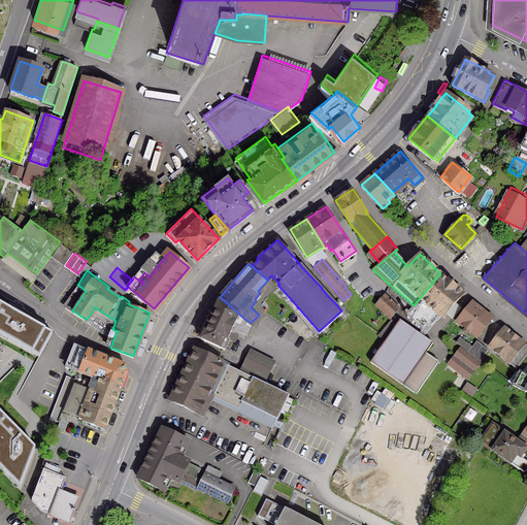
[(441,316),(462,293),(440,273),(414,305),(408,312),(406,309),(404,312),(406,314),(406,313),(423,327),(436,312),(441,316)]
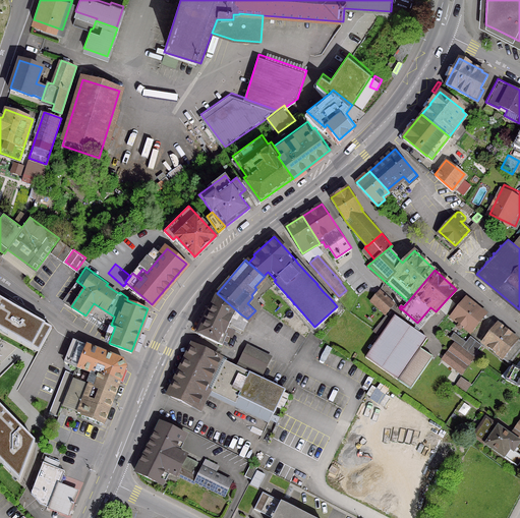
[(386,294),(385,295),(379,290),(370,298),(383,309),(382,310),(385,313),(390,307),(387,305),(391,301),(386,296),(386,295),(386,294)]
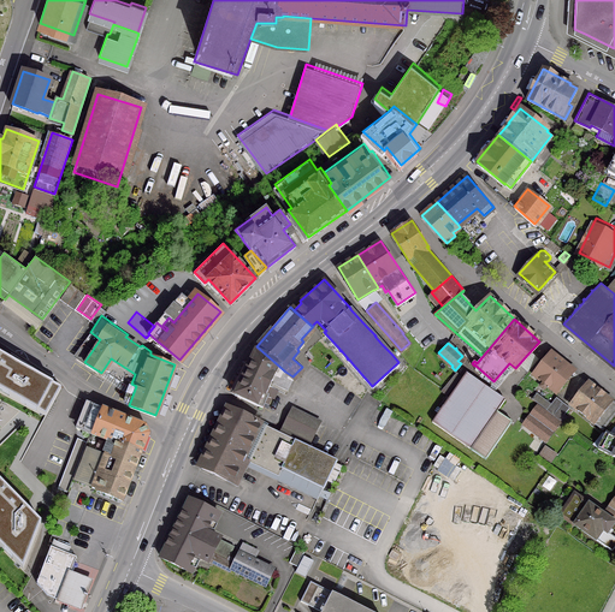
[(54,375),(0,344),(0,380),(47,409),(63,381),(54,376),(54,375)]
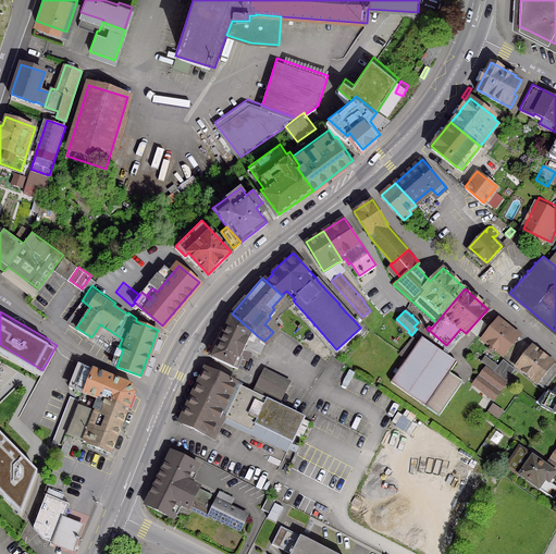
[(245,344),(260,351),(264,341),(258,336),(232,314),(231,317),(230,316),(212,354),(212,355),(237,367),(237,366),(242,367),(245,358),(242,357),(242,356),(239,355),(245,344)]
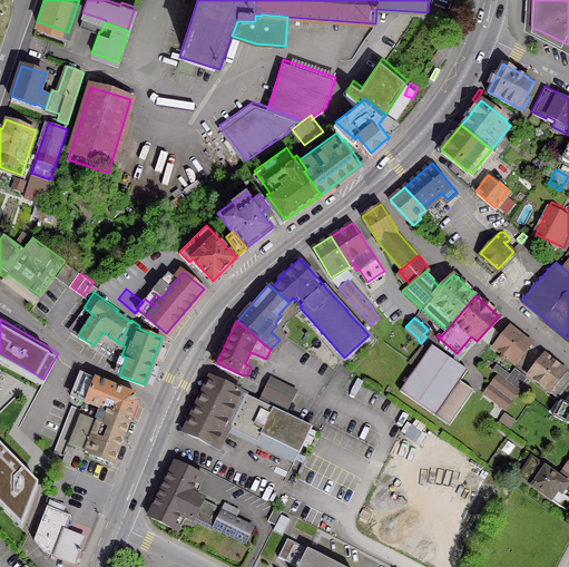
[(514,361),(530,342),(510,325),(494,344),(514,361)]
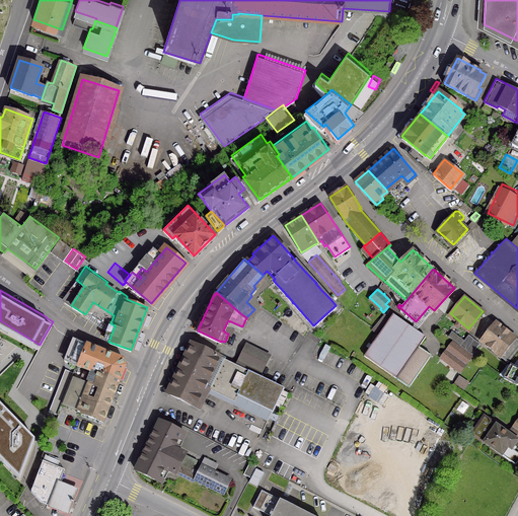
[(364,354),(409,385),(431,354),(419,345),(426,335),(392,312),(364,354)]
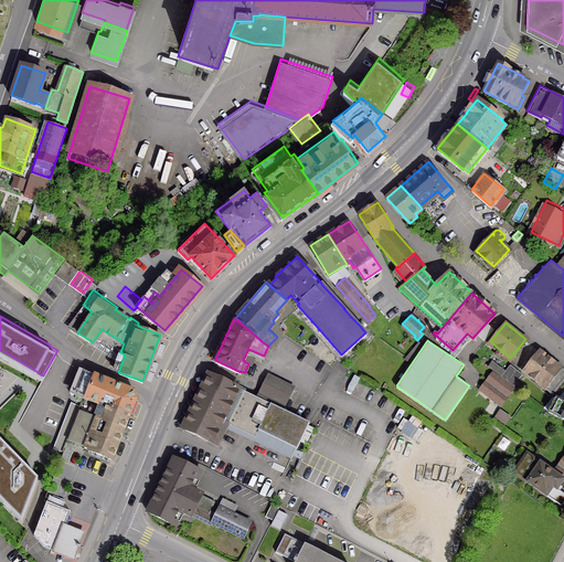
[(563,369),(540,350),(524,369),(552,392),(563,377),(563,369)]
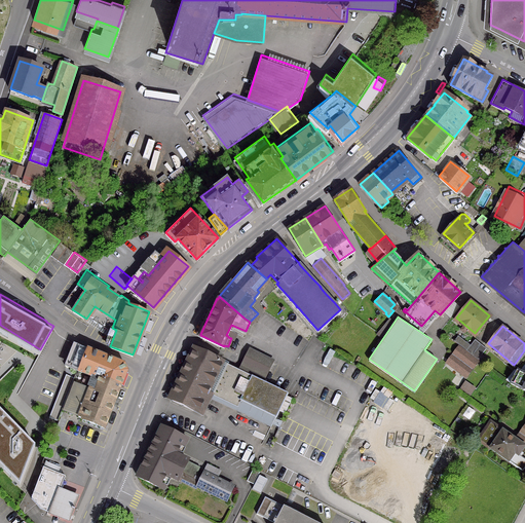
[(453,339),(459,343),(472,352),(481,342),(475,337),(470,343),(457,334),(453,339)]
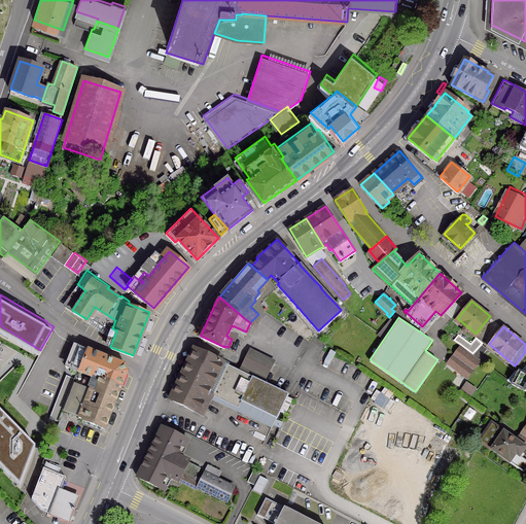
[(482,343),(472,353),(479,358),(479,357),(484,361),(488,356),(482,352),(487,347),(482,343)]
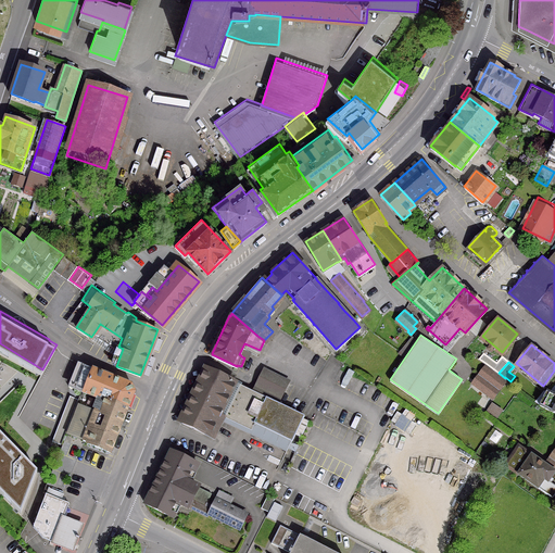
[(77,363),(68,384),(98,396),(99,393),(127,405),(134,389),(130,384),(82,363),(80,364),(77,363)]
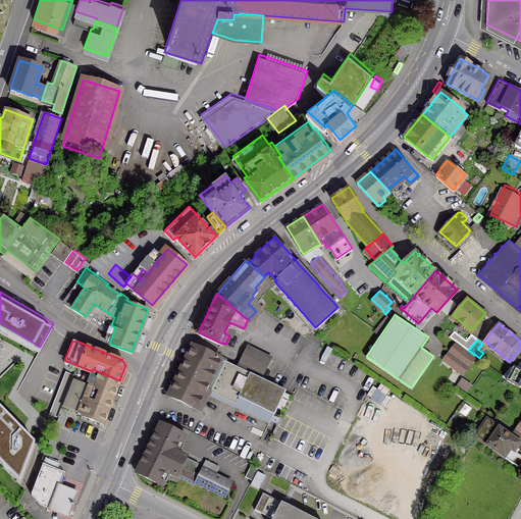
[(460,358),(454,366),(462,372),(474,356),(456,342),(449,350),(460,358)]
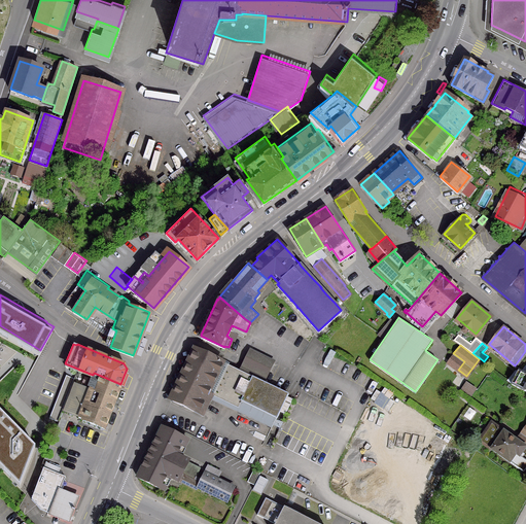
[(240,369),(196,348),(171,398),(203,414),(216,387),(277,417),(288,392),(279,387),(263,380),(240,369)]
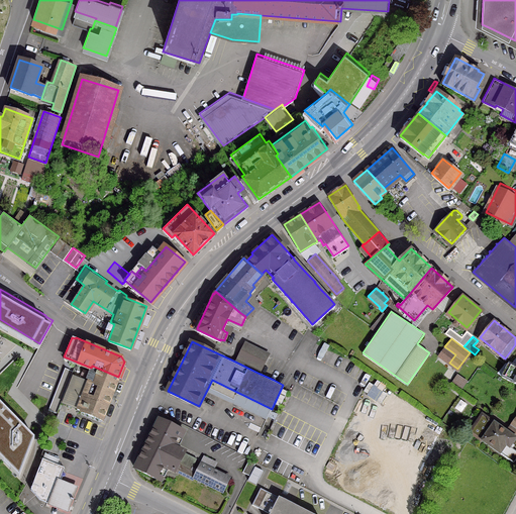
[(245,341),(235,362),(258,373),(268,352),(245,341)]
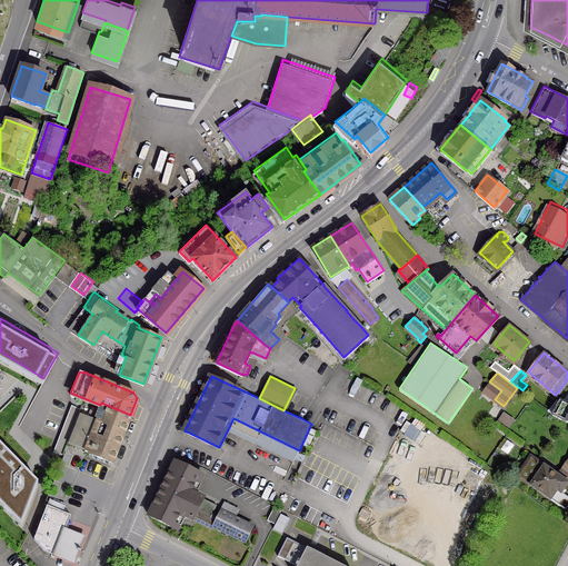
[(68,416),(59,438),(67,442),(80,411),(71,408),(75,400),(63,395),(57,411),(68,416)]
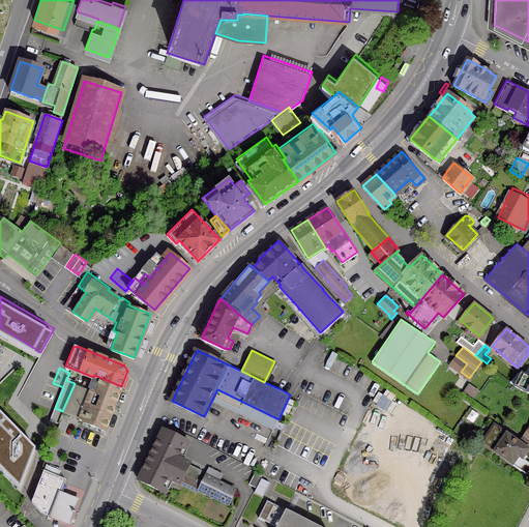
[(528,375),(521,372),(515,384),(528,391),(528,375)]
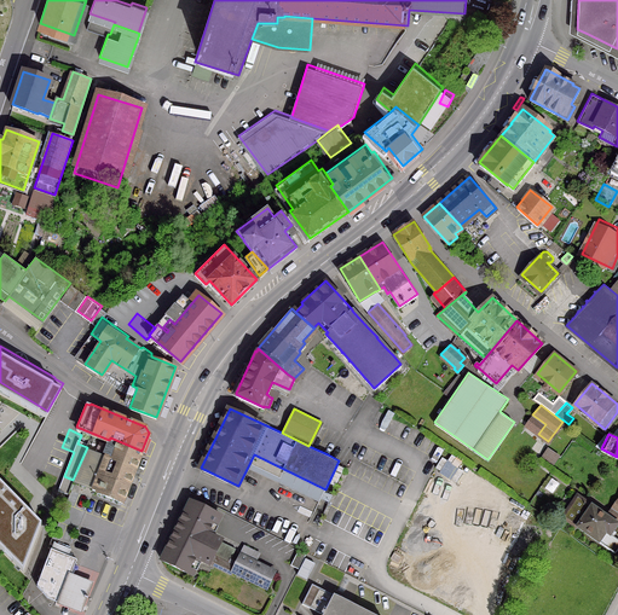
[(100,492),(122,500),(142,451),(110,437),(109,440),(105,451),(111,453),(98,491),(100,492)]
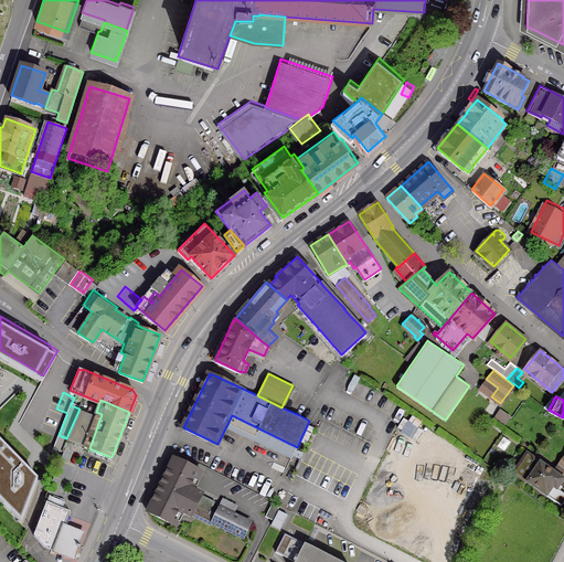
[(503,425),(510,415),(499,407),(492,417),(503,425)]
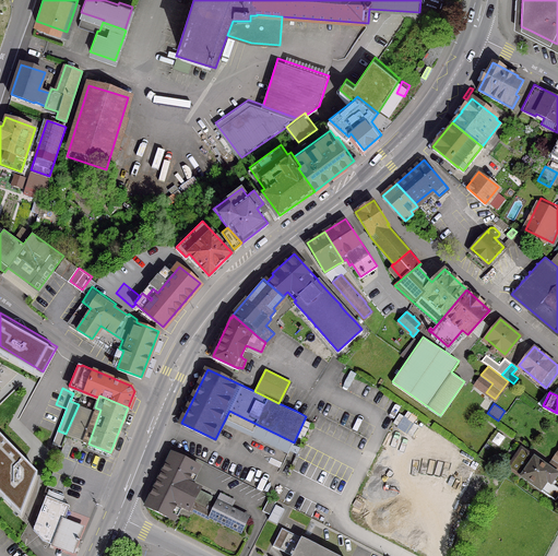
[(0,427),(0,487),(22,511),(38,468),(0,427)]
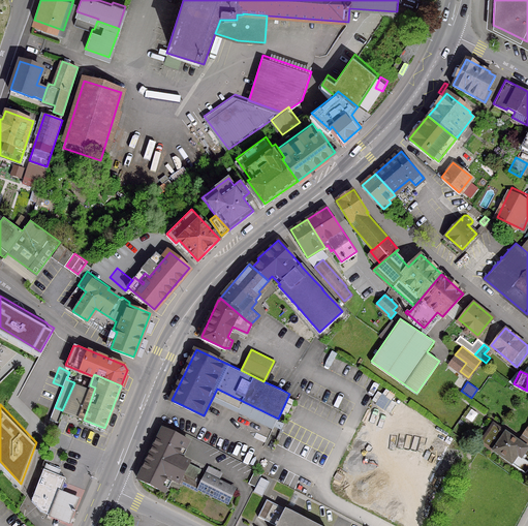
[(519,439),(494,423),(482,440),(526,470),(527,467),(527,458),(522,455),(527,446),(519,439)]
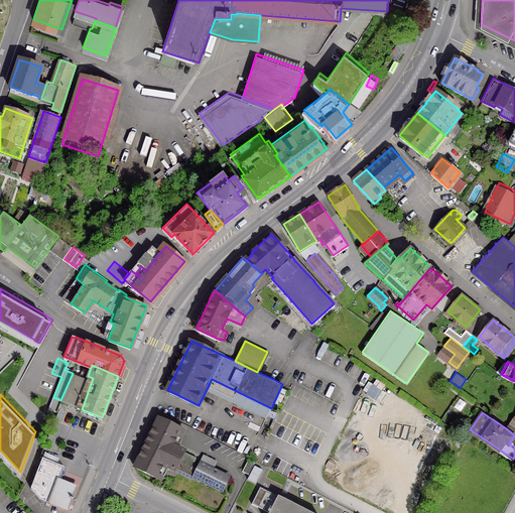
[(191,477),(192,474),(197,468),(191,465),(197,456),(172,443),(180,428),(158,417),(157,419),(155,418),(153,420),(145,437),(145,439),(146,440),(134,465),(156,476),(161,478),(167,466),(174,469),(175,468),(191,477)]
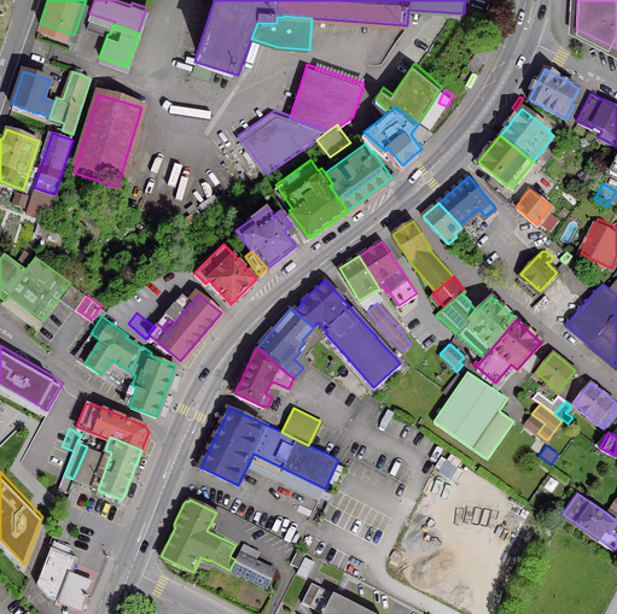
[(244,543),(236,560),(231,567),(267,585),(274,569),(254,560),(258,550),(244,543)]
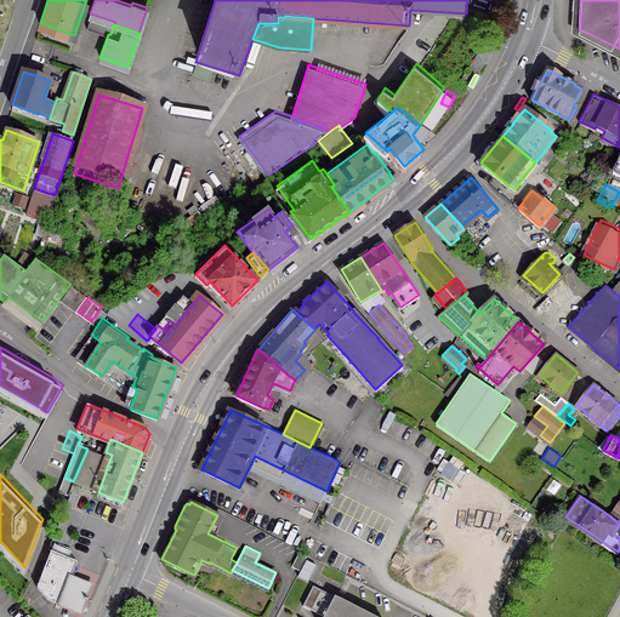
[(37,586),(47,598),(60,601),(77,559),(51,549),(37,586)]
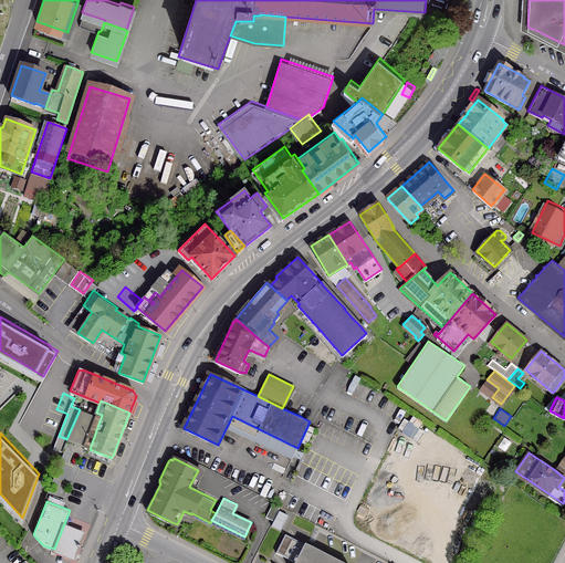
[(265,515),(272,519),(280,506),(272,501),(265,515)]
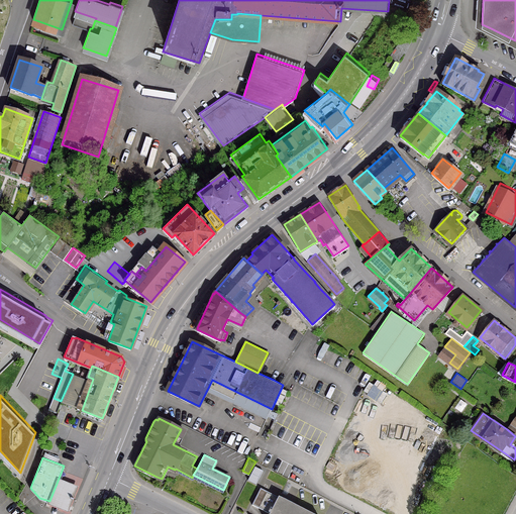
[(314,513),(261,486),(251,503),(270,512),(269,513),(314,513)]
